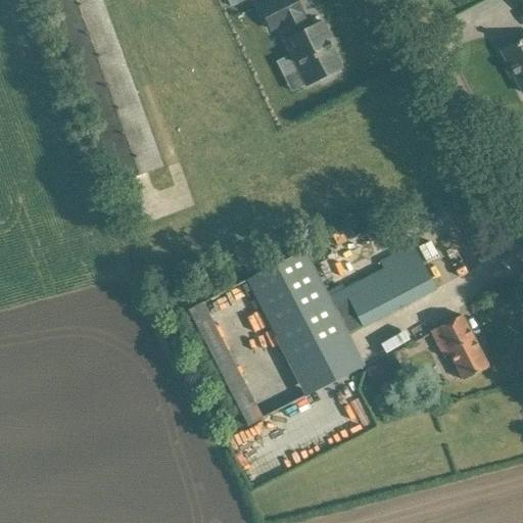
[(47,0),(115,185),(162,168),(101,0),(47,0)]
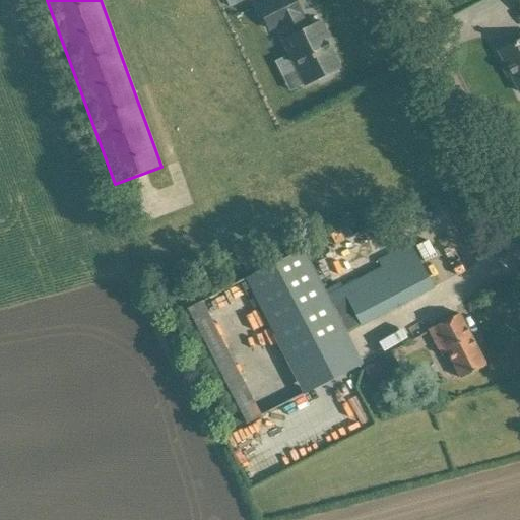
[(334,49),(321,22),(308,28),(301,14),(303,13),(296,0),(274,0),(259,8),(269,29),(282,23),(289,38),(283,41),(306,85),(318,79),(320,81),(331,76),(331,72),(339,68),(331,51),(334,49)]
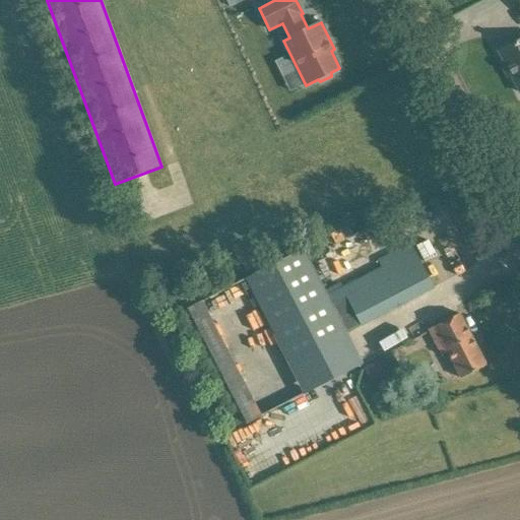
[(519,40),(499,51),(507,67),(510,65),(519,84),(519,40)]
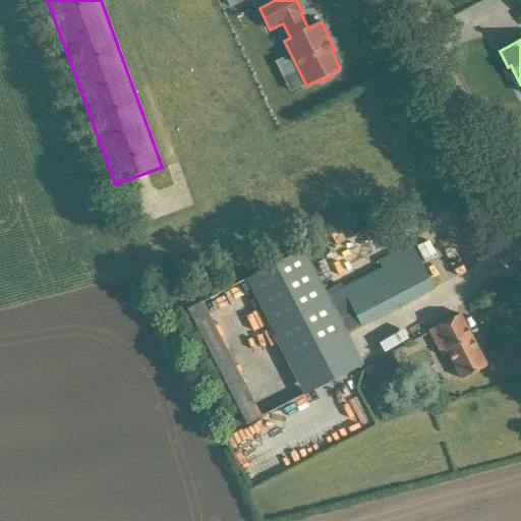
[(245,280),(305,395),(363,364),(346,332),(361,325),(361,326),(435,288),(412,244),(379,262),(383,269),(328,297),(303,249),(245,280)]
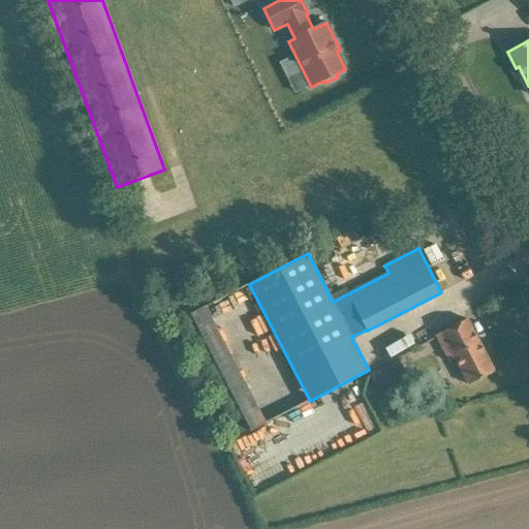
[(267,423),(207,306),(191,314),(251,431),(267,423)]
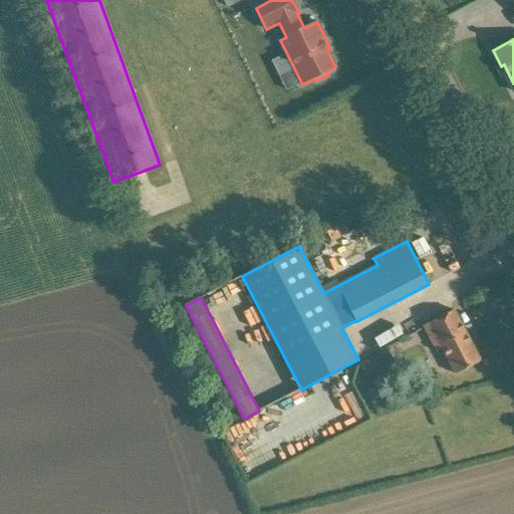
[(455,310),(437,319),(424,325),(438,351),(443,349),(456,373),(481,361),(455,310)]
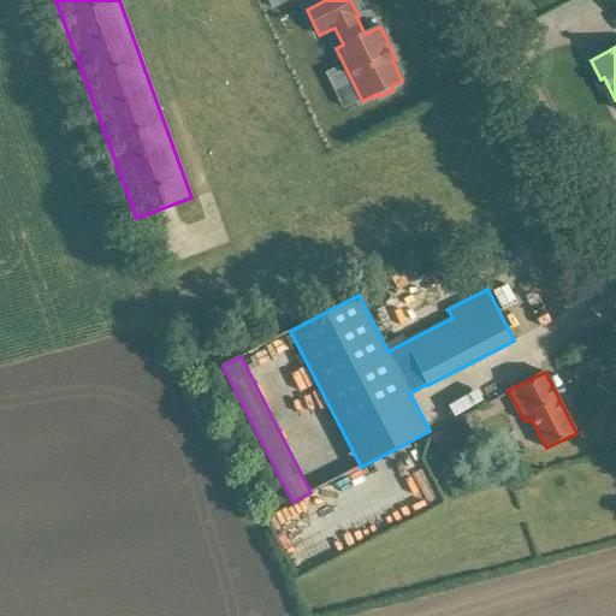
[(465,416),(450,425),(456,437),(471,428),(465,416)]
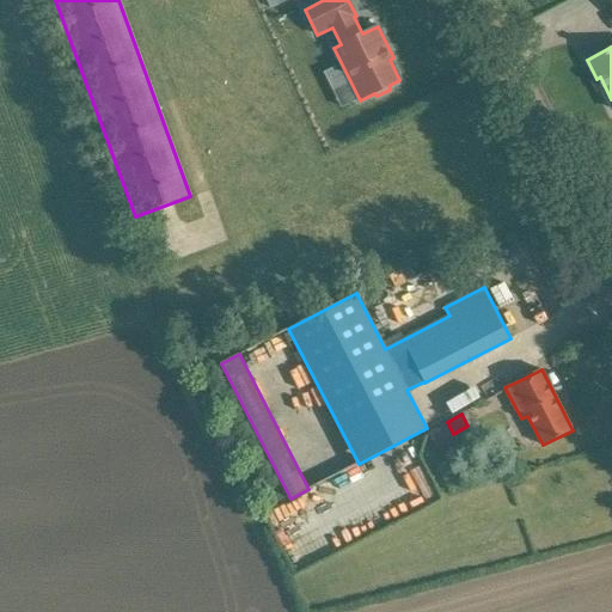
[(447,422),(429,433),(436,447),(456,436),(453,434),(447,422)]
